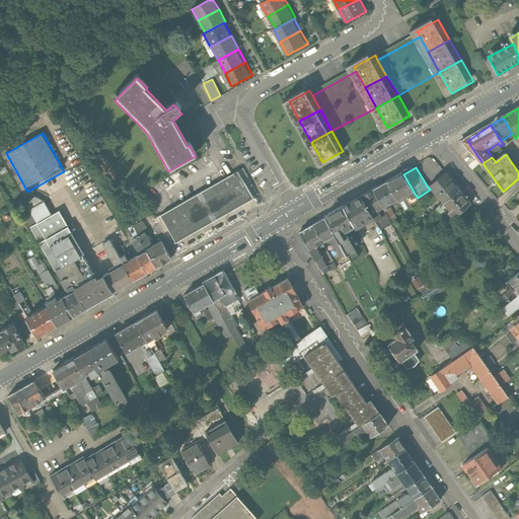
[(161,217),(177,245),(256,200),(239,171),(161,217)]
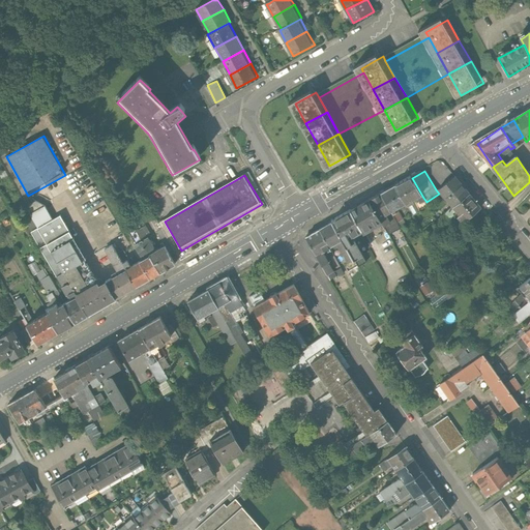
[(467,193),(453,176),(436,189),(439,194),(449,207),(467,193)]
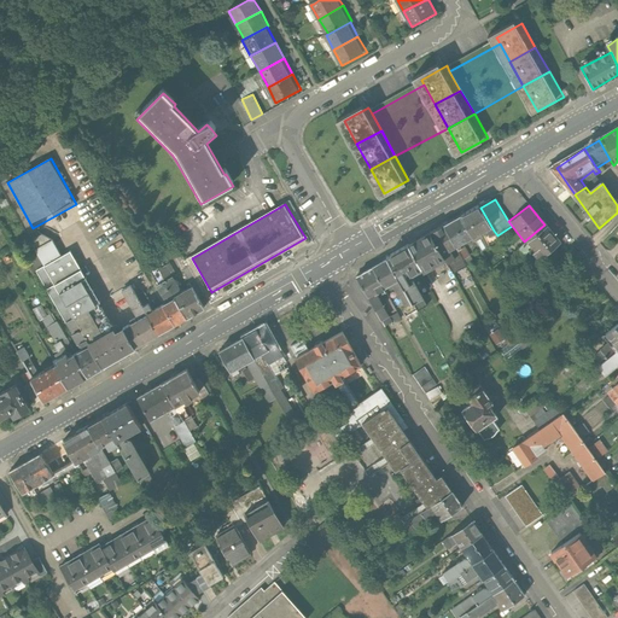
[(481,208),(460,219),(473,242),(481,255),(487,251),(481,242),(487,239),(485,235),(494,231),(481,208)]
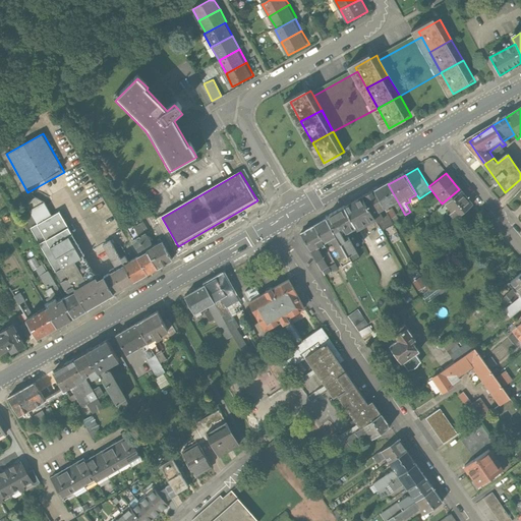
[(398,223),(391,209),(399,204),(388,184),(374,192),(393,226),(398,223)]
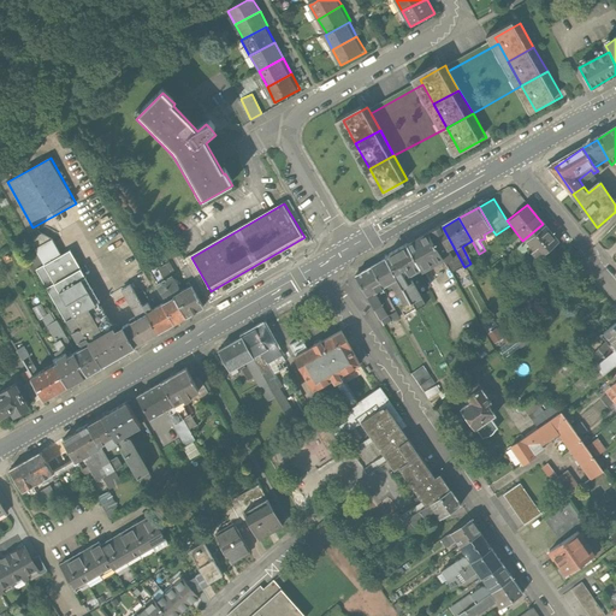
[(543,224),(522,241),(535,259),(556,242),(543,224)]
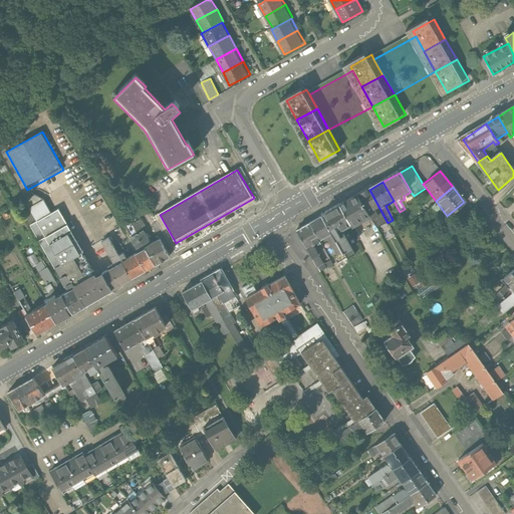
[(357,197),(380,237),(392,230),(388,223),(369,190),(357,197)]
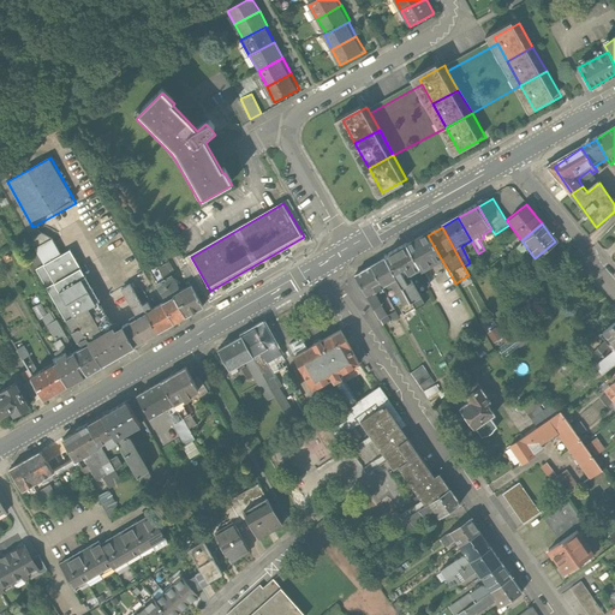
[(428,236),(402,250),(417,274),(441,261),(428,236)]
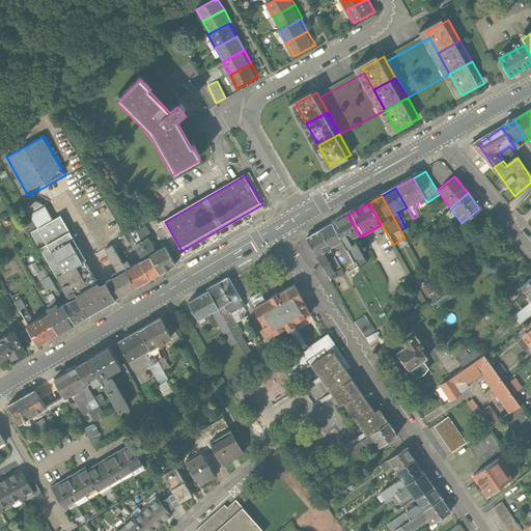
[(47,206),(31,216),(37,227),(31,231),(72,301),(94,288),(82,267),(88,263),(61,217),(55,221),(47,206)]
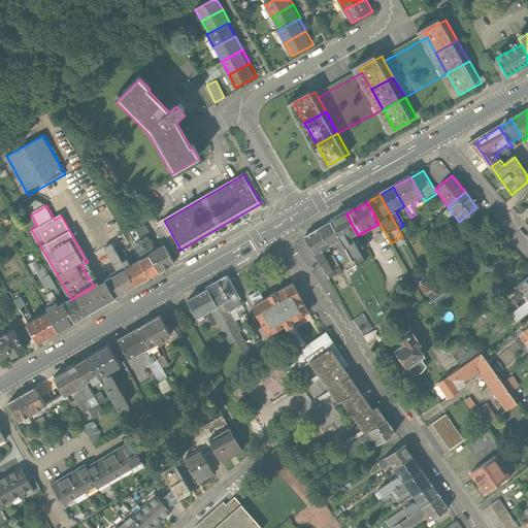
[(330,224),(342,244),(354,265),(363,260),(351,239),(358,235),(345,215),(330,224)]
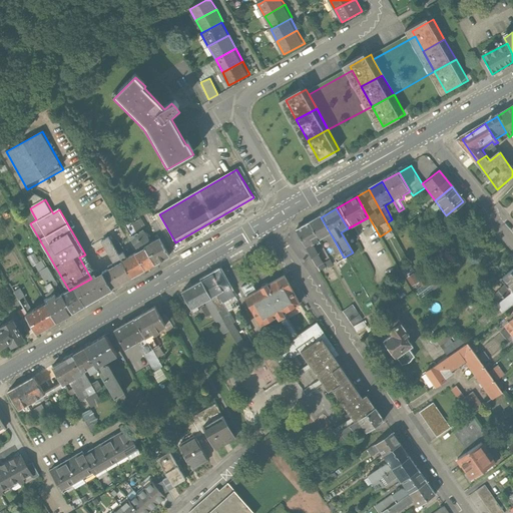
[(310,223),(319,239),(322,243),(333,237),(321,217),(310,223)]
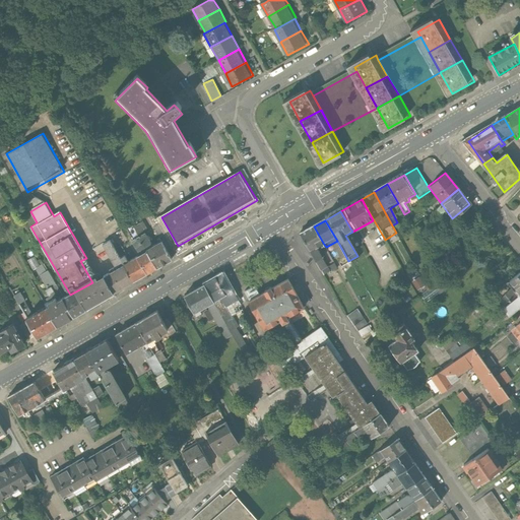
[(496,233),(488,222),(479,230),(488,239),(496,233)]
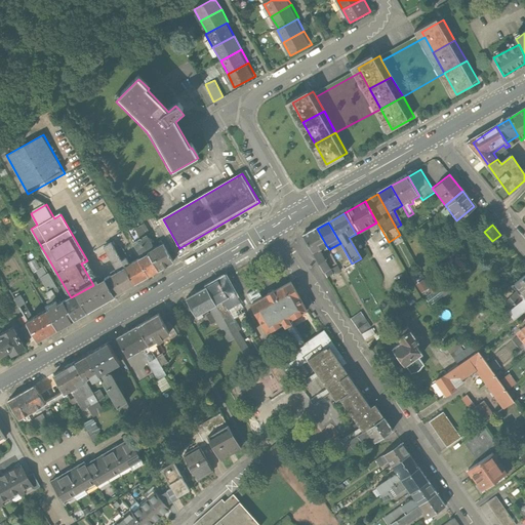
[(327,279),(333,275),(319,249),(326,245),(317,229),(303,238),(327,279)]
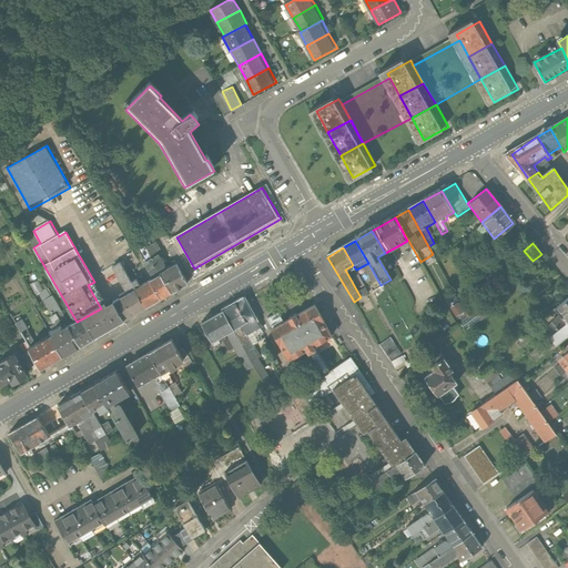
[(159,254),(145,262),(156,280),(162,275),(170,272),(159,254)]
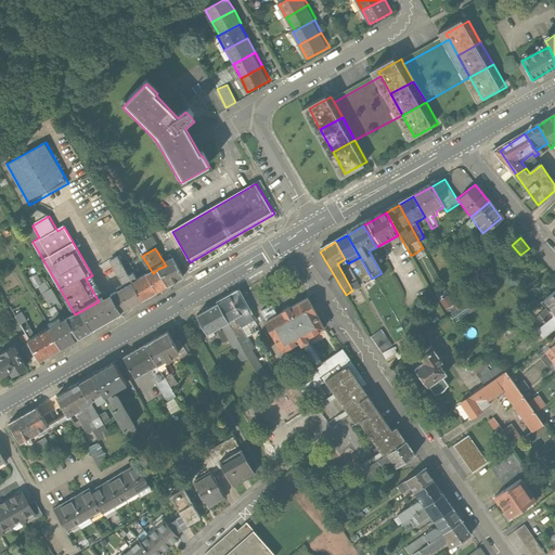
[(128,312),(144,302),(119,259),(112,263),(127,288),(117,294),(128,312)]
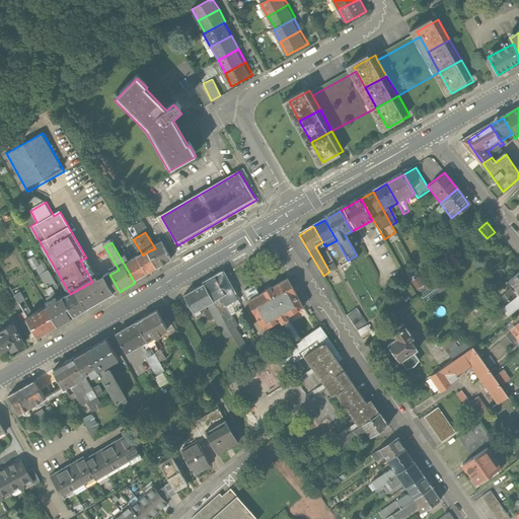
[(159,269),(173,261),(163,243),(155,248),(148,251),(159,269)]
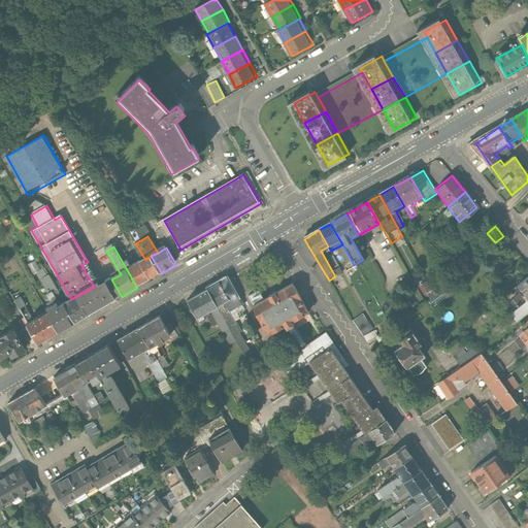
[(151,279),(162,273),(151,256),(145,260),(140,263),(151,279)]
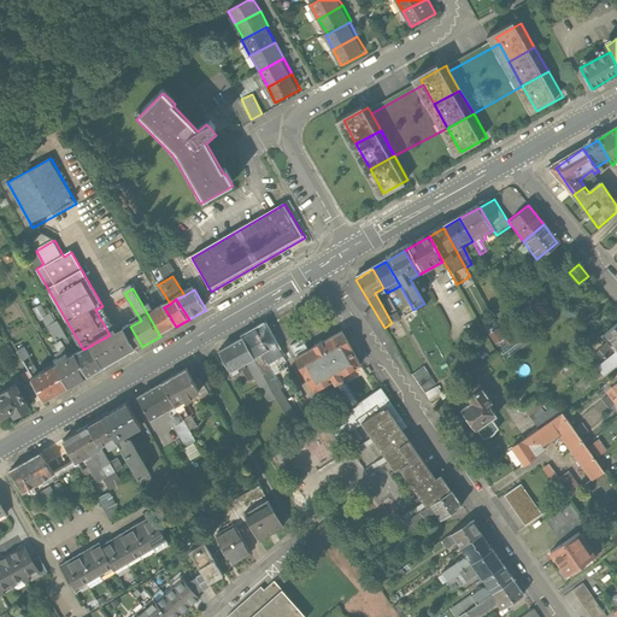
[(160,336),(176,327),(164,307),(148,316),(160,336)]
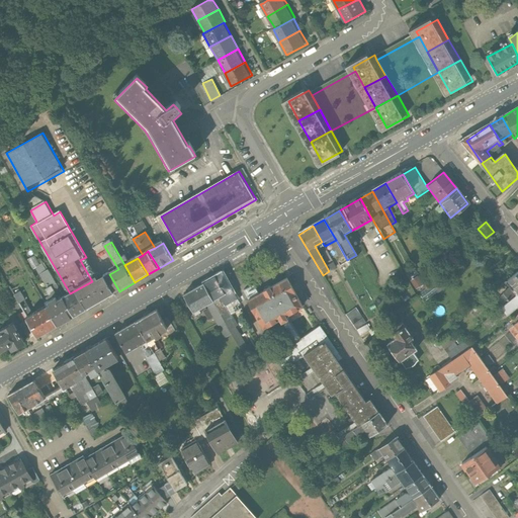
[(47,296),(51,305),(62,298),(47,271),(39,275),(50,294),(47,296)]
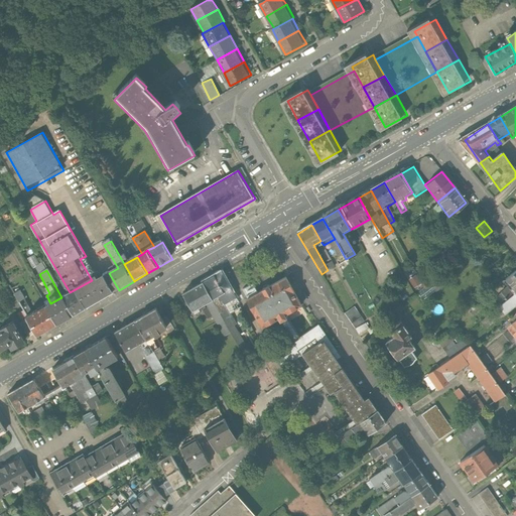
[(77,288),(89,307),(119,290),(109,273),(108,271),(77,288)]
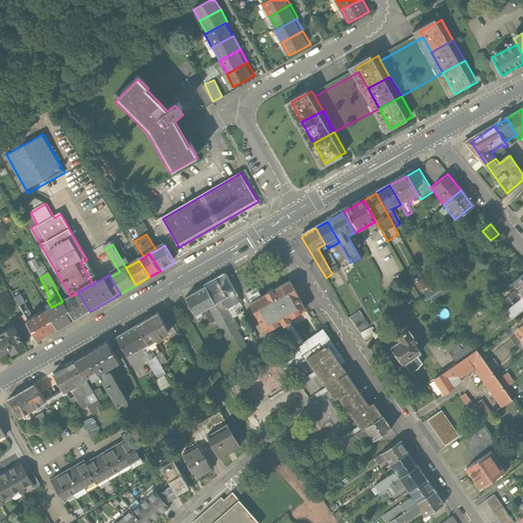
[(226,278),(205,290),(214,304),(232,337),(243,358),(250,353),(221,303),(225,301),(235,319),(245,313),(226,278)]
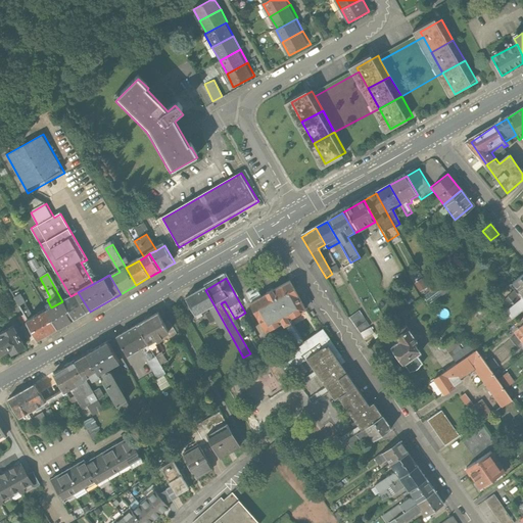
[(419,281),(414,284),(419,292),(425,288),(419,281)]
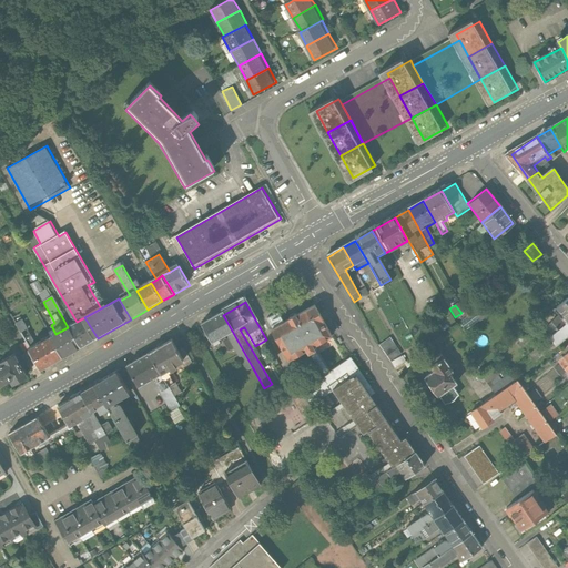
[(314,306),(272,330),(290,359),(306,351),(308,354),(310,353),(314,351),(316,350),(314,346),(331,336),(314,306)]
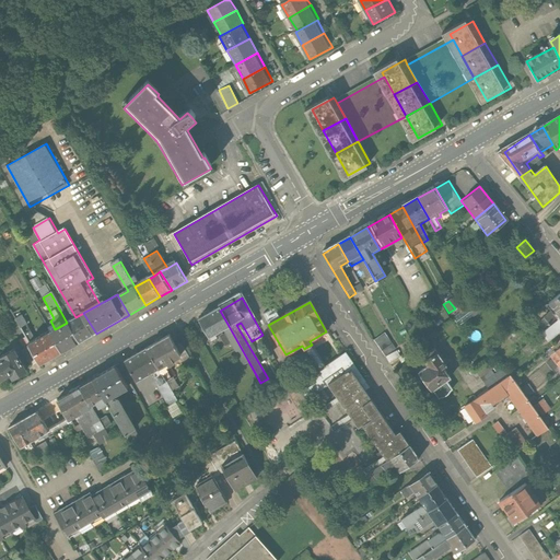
[(471,321),(480,314),(473,305),(465,312),(470,318),(471,321)]
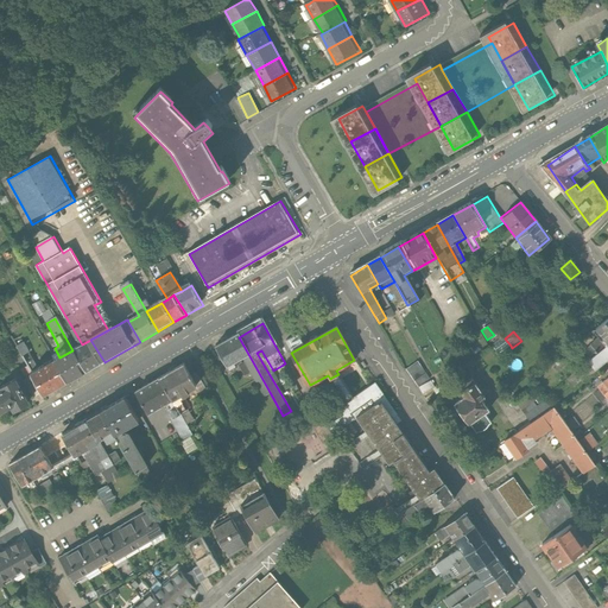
[(213,352),(225,372),(244,361),(264,396),(270,392),(248,354),(239,337),(213,352)]
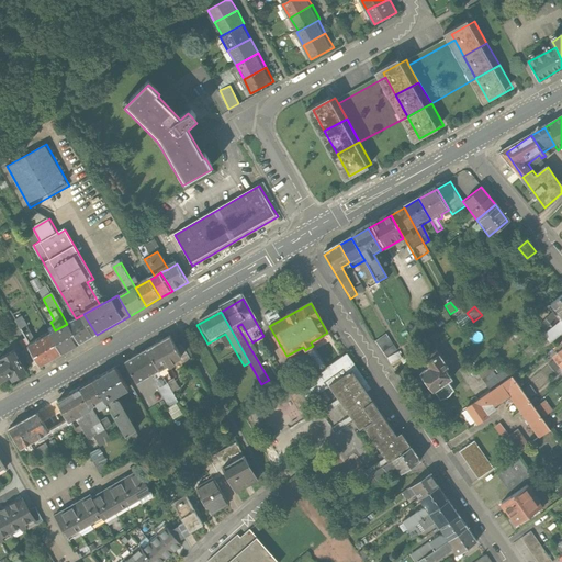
[(454,319),(461,328),(472,319),(467,313),(465,312),(454,319)]
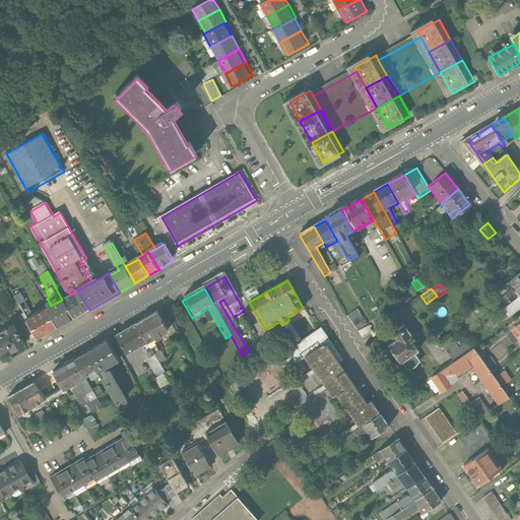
[(77,317),(89,310),(77,290),(70,295),(66,298),(77,317)]
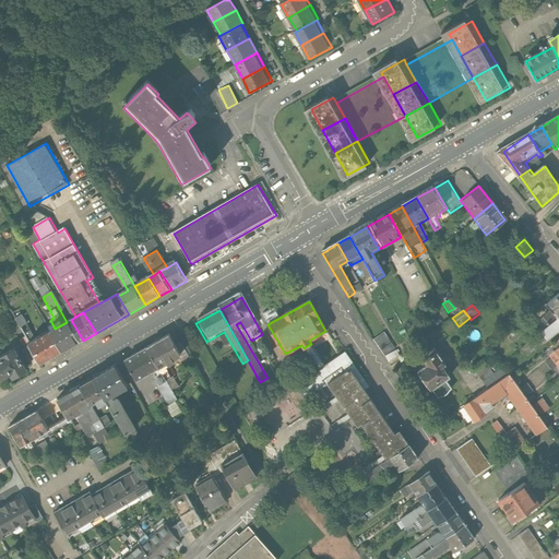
[(558,333),(558,318),(543,332),(550,341),(558,333)]
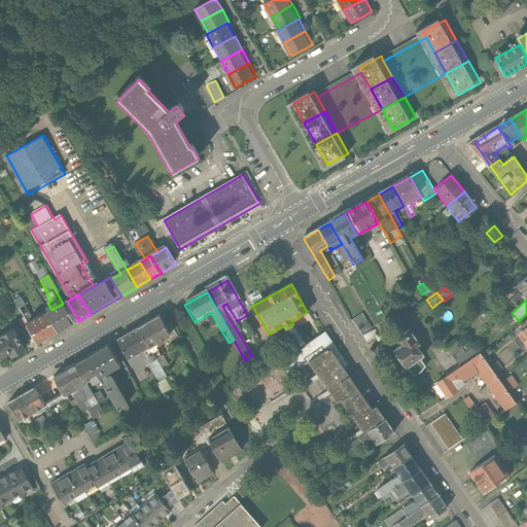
[(63,329),(78,321),(67,302),(63,304),(51,310),(63,329)]
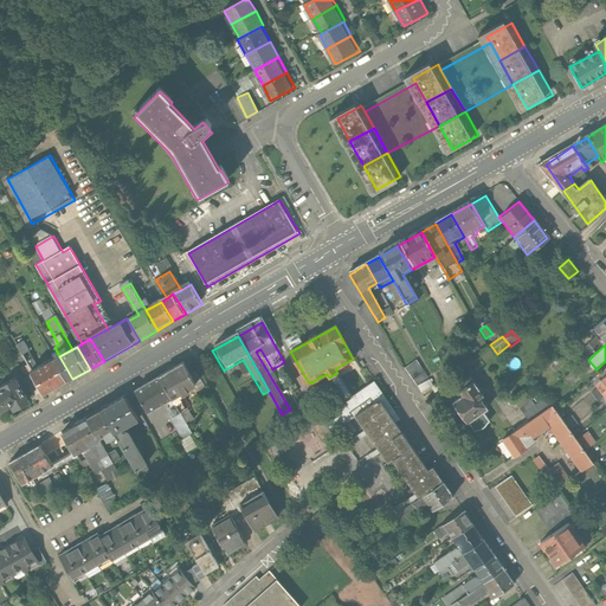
[(44,387),(47,393),(72,379),(59,356),(34,371),(44,387)]
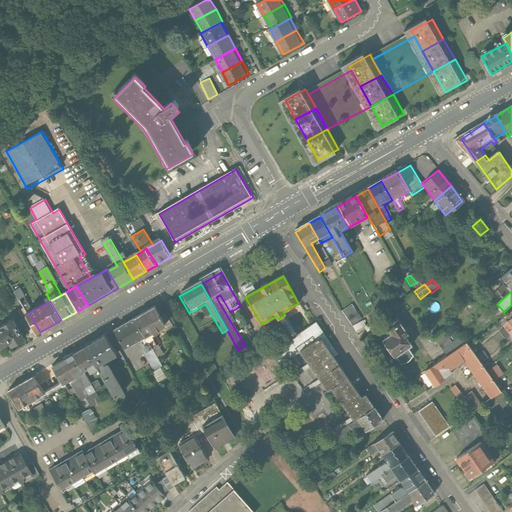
[(343,310),(358,333),(367,327),(352,304),(343,310)]
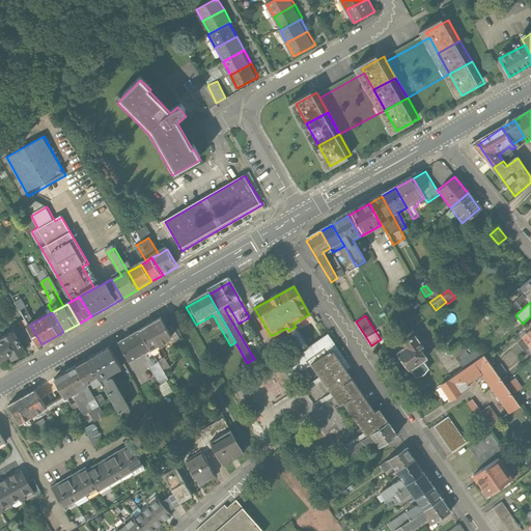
[(174,340),(163,319),(141,330),(154,352),(160,348),(174,340)]
